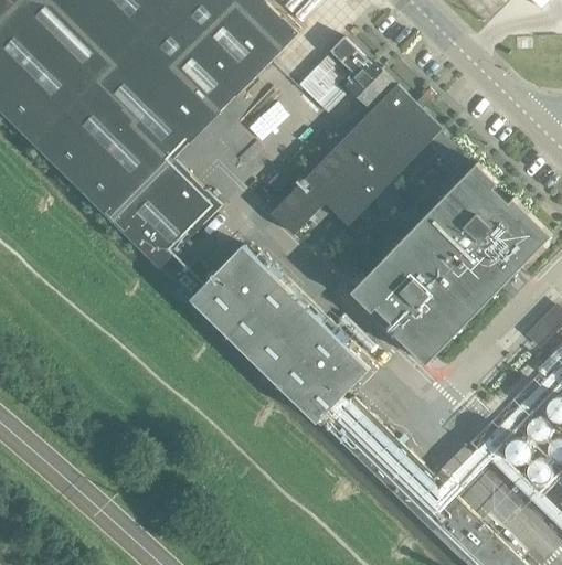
[(297,33),(264,0),(0,0),(0,113),(157,268),(220,204),(204,190),(204,191),(188,174),(189,174),(173,159),(297,33)]
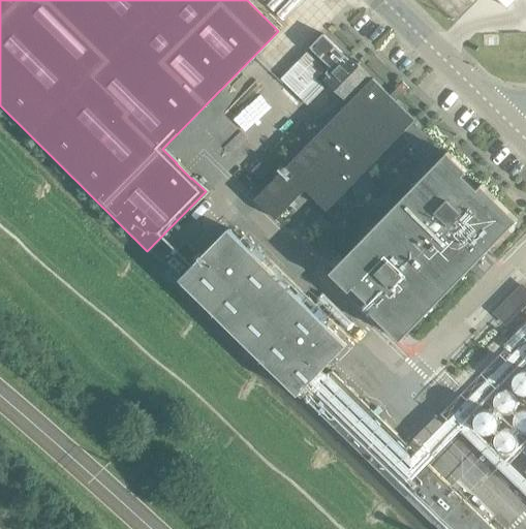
[(344,58),(320,35),(308,48),(332,71),(323,81),(343,100),(366,76),(346,57),(344,58)]
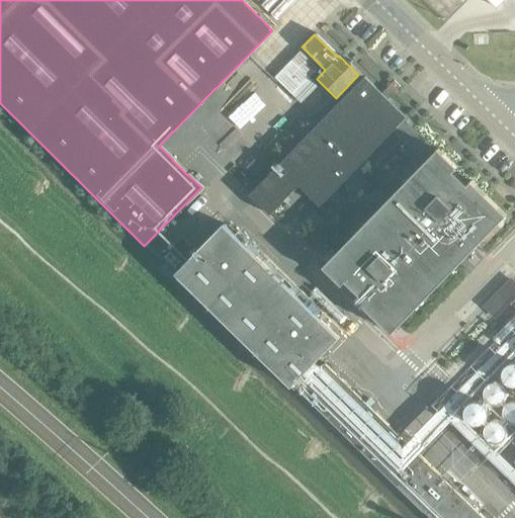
[(316,69),(297,52),(272,78),(308,112),(325,95),(307,78),(316,69)]
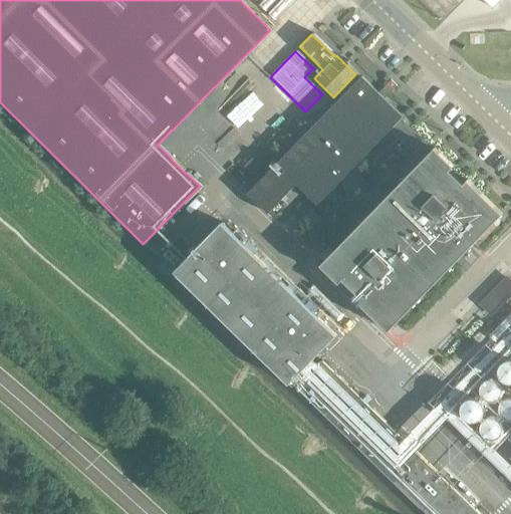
[(430,151),(409,130),(398,119),(401,116),(381,98),(387,94),(380,88),(376,93),(359,77),(245,194),(266,214),(294,184),(315,205),(388,131),(419,162),(317,265),(386,331),(501,214),(466,180),(462,183),(448,169),(451,166),(433,148),(430,151)]
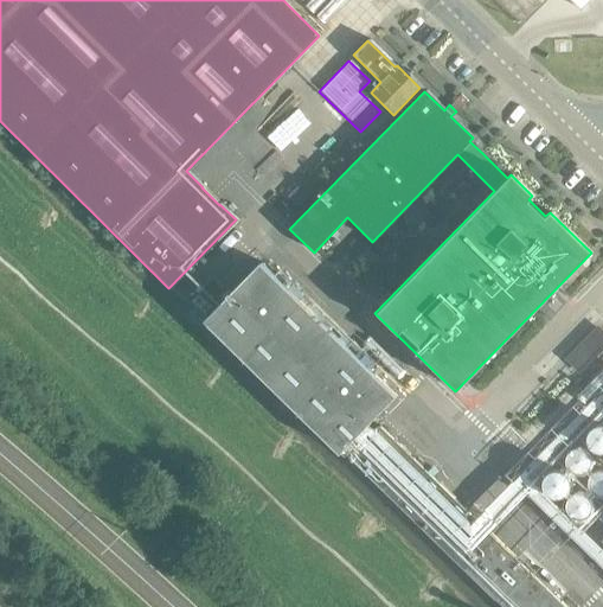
[(258,263),(201,320),(339,454),(395,396),(258,263)]
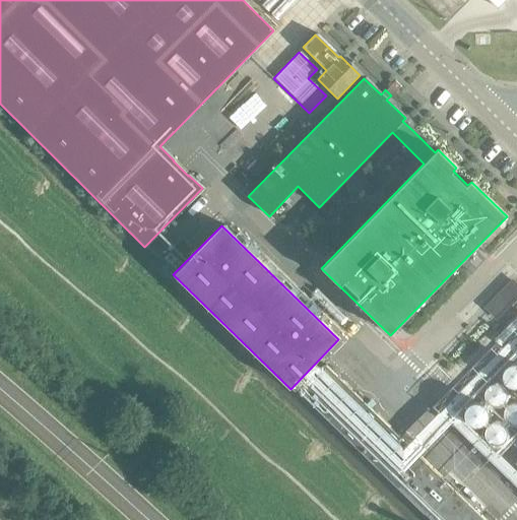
[(495,318),(516,295),(516,287),(511,281),(485,308),(495,318)]
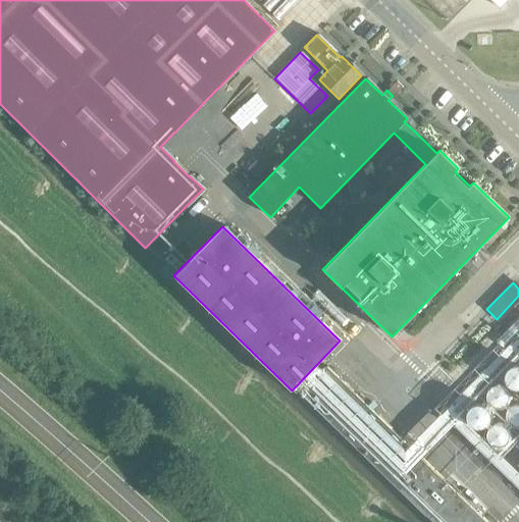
[(484,521),(416,456),(324,366),(299,393),(430,521),(484,521)]
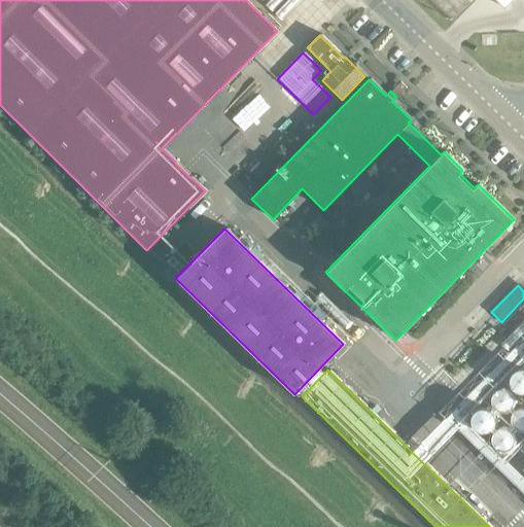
[(515,396),(518,397),(522,396),(523,395),(523,374),(521,374),(518,374),(514,375),(511,377),(509,380),(508,384),(508,387),(509,391),(511,393),(515,396)]
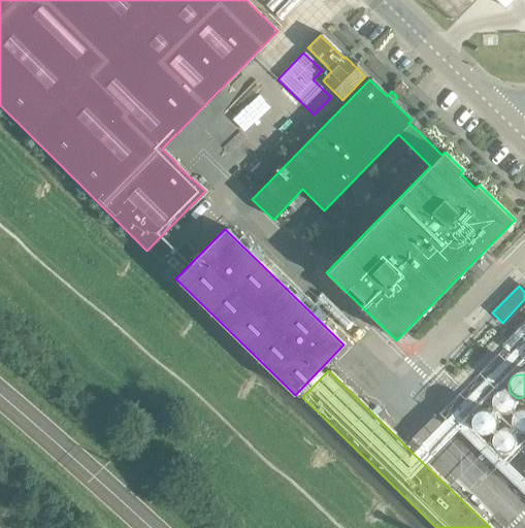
[(496,416),(499,417),(503,417),(506,415),(510,411),(511,408),(512,404),(511,401),(509,398),(505,396),(502,395),(498,395),(495,396),(492,398),(490,401),(489,404),(489,407),(491,411),(493,414),(496,416)]
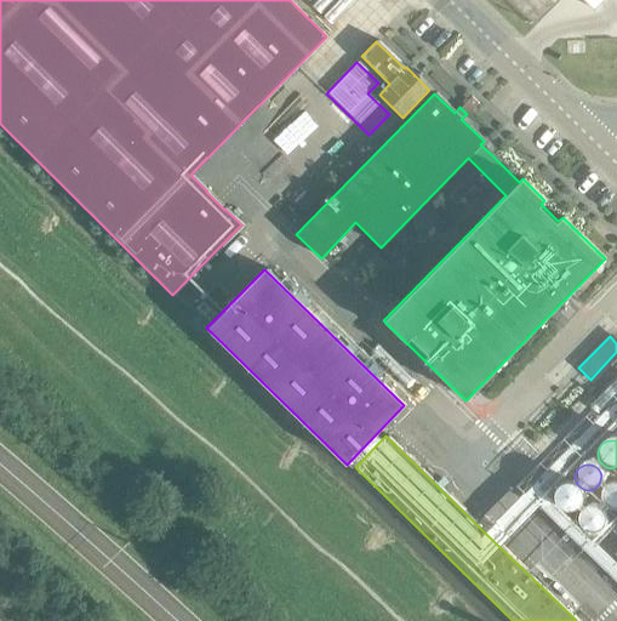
[(601,507),(605,511),(609,512),(613,512),(616,512),(616,511),(616,486),(612,485),(607,486),(604,489),(601,491),(599,495),(599,500),(600,503),(601,507)]
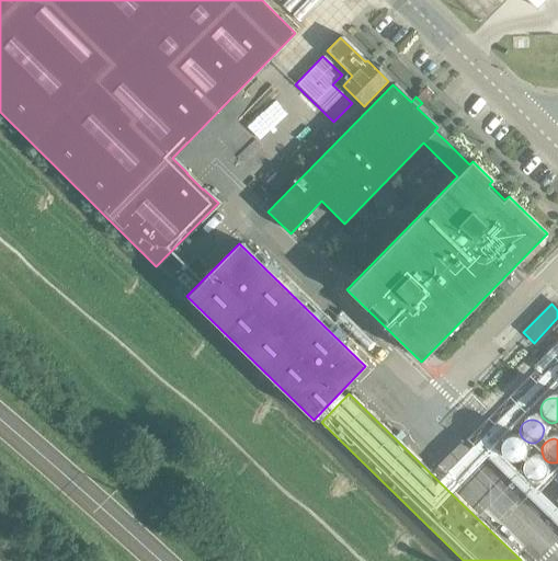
[(508,464),(511,465),(515,465),(519,462),(522,460),(524,457),(525,453),(524,449),(523,445),(520,443),(516,441),(512,439),(508,441),(504,443),(501,446),(500,450),(500,454),(501,458),(504,461),(508,464)]
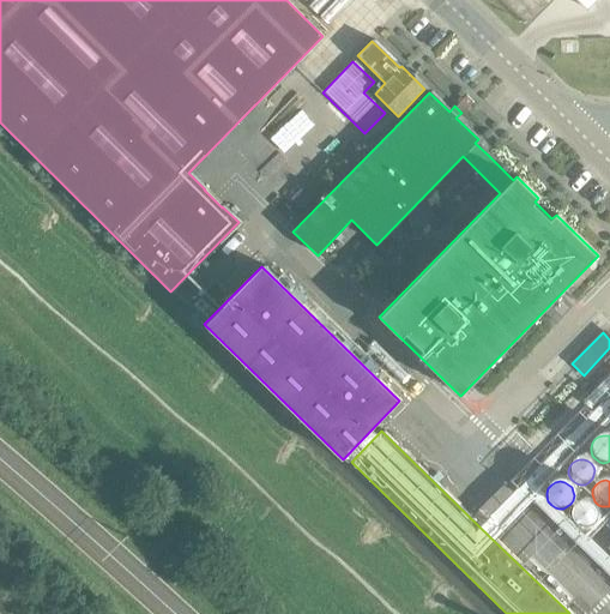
[(577,530),(581,531),(585,531),(590,530),(592,527),(595,523),(596,519),(596,515),(593,511),(591,507),(587,505),(583,505),(578,505),(574,507),(571,511),(569,515),(569,519),(571,524),(573,528),(577,530)]
